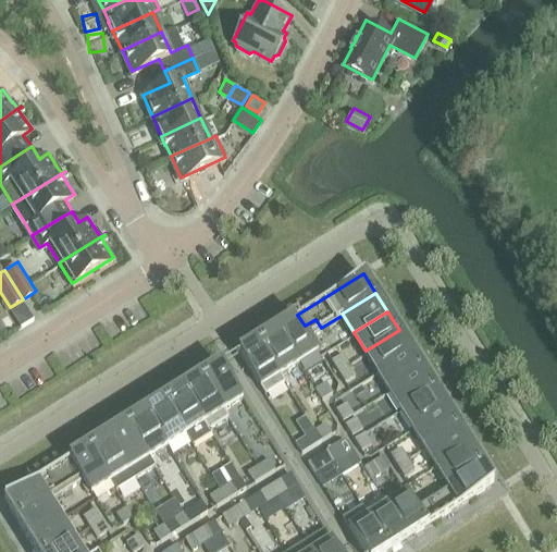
[(319,347),(310,334),(305,326),(297,315),(277,327),(299,359),(319,347)]
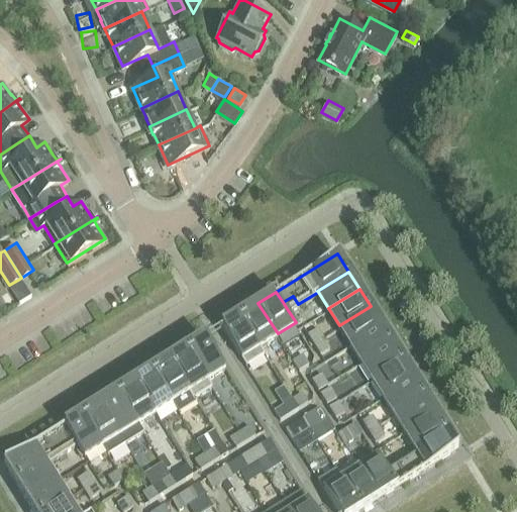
[(293,296),(283,302),(288,310),(298,304),(293,296)]
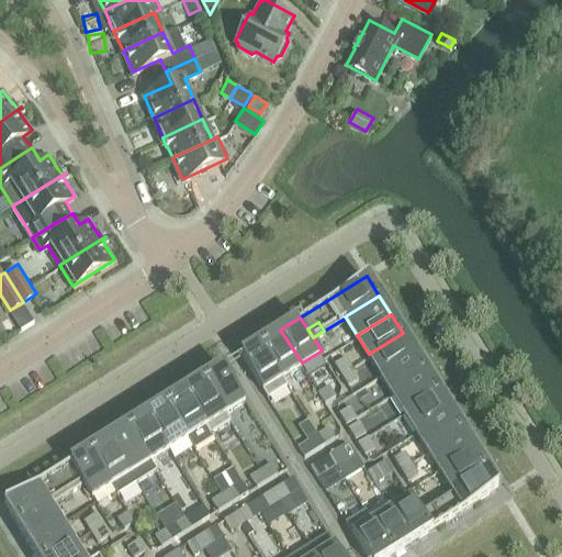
[(283,375),(302,363),(280,330),(261,342),(282,375),(283,375)]
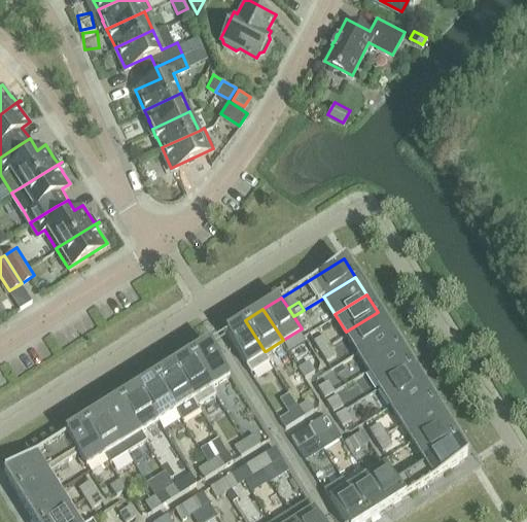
[(346,332),(357,350),(389,331),(378,312),(346,332)]
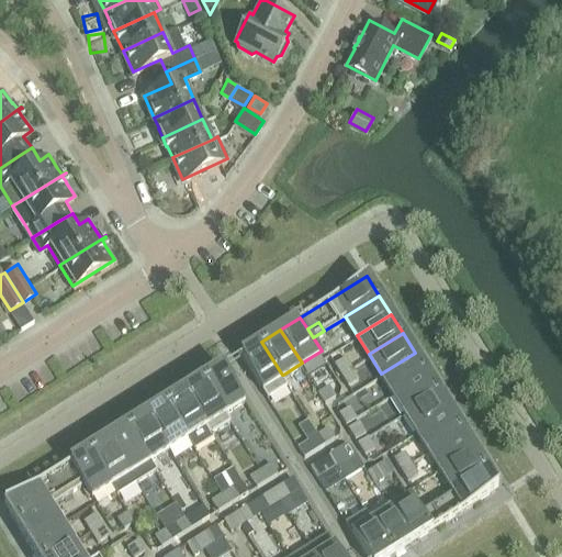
[(283,375),(282,375),(261,342),(242,354),(268,394),(288,382),(283,375)]
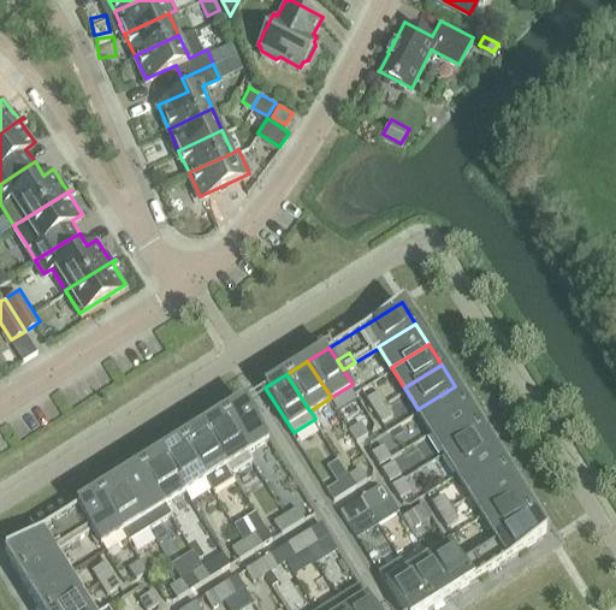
[(418,409),(431,430),(467,407),(455,386),(418,409)]
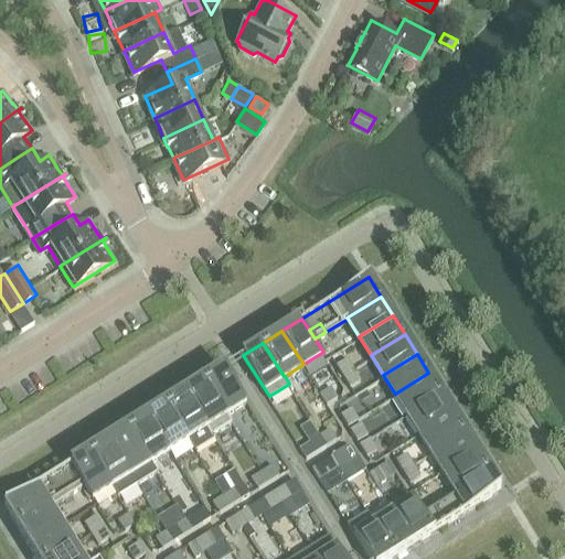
[(343,373),(354,366),(348,355),(337,363),(343,373)]
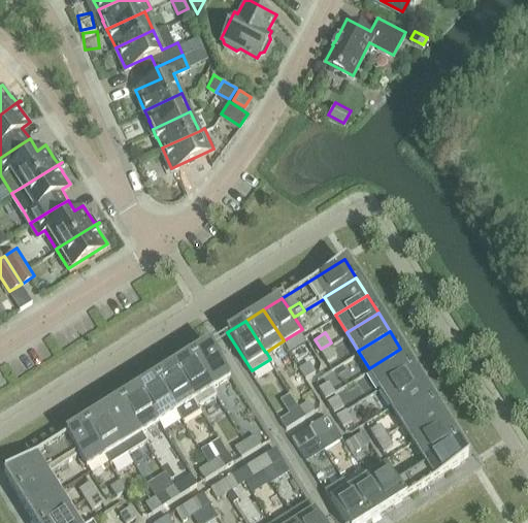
[(211,386),(212,385),(230,374),(210,342),(192,354),(211,386)]
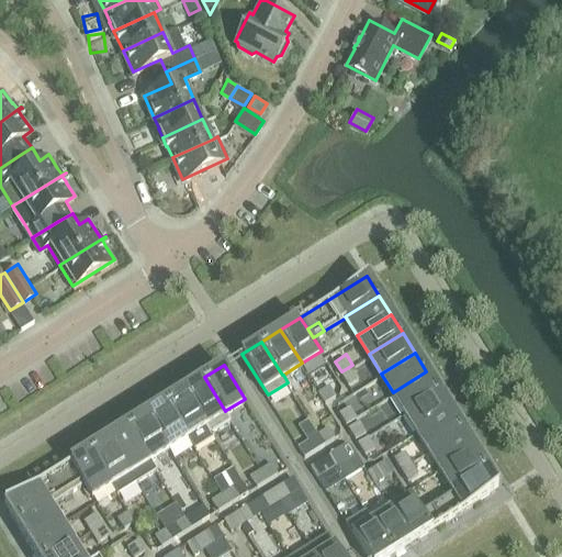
[(352,365),(341,371),(348,382),(359,376),(352,365)]
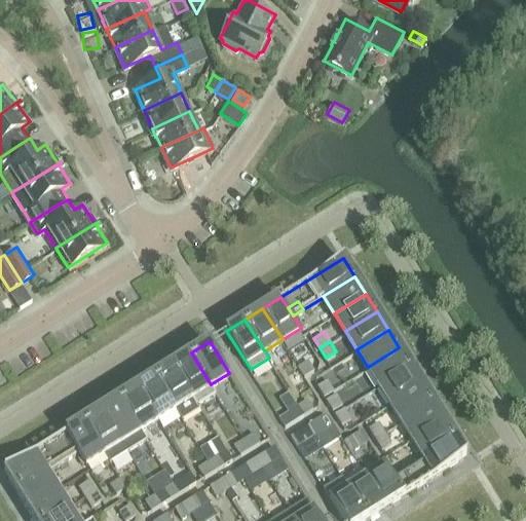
[(368,367),(379,384),(410,365),(399,347),(368,367)]
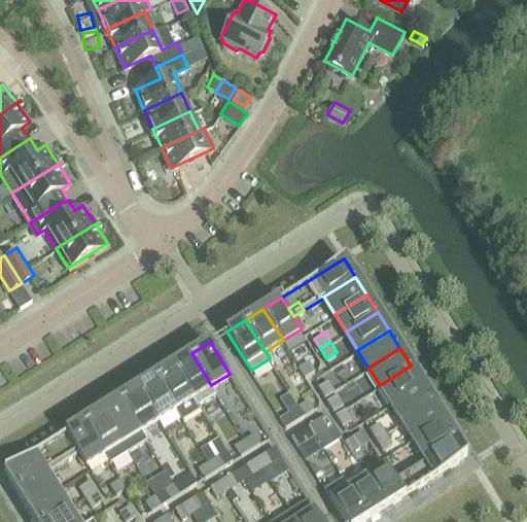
[(216,391),(212,384),(211,385),(191,353),(174,364),(194,395),(194,396),(198,404),(216,391)]
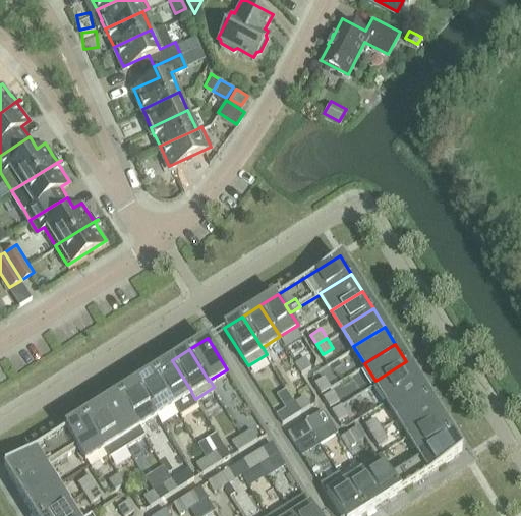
[(295,360),(301,370),(302,370),(311,364),(305,354),(295,360)]
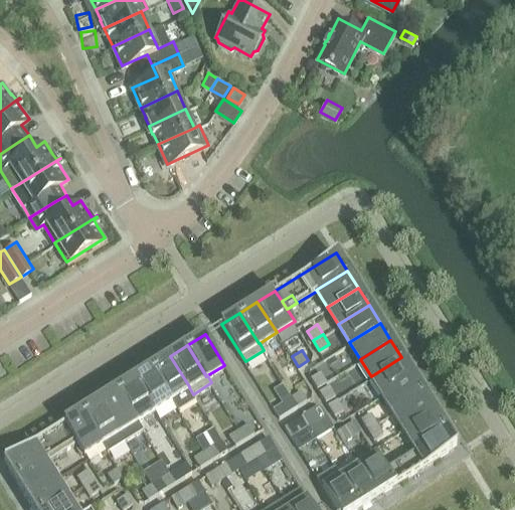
[(172,397),(189,387),(189,386),(170,356),(153,367),(172,397)]
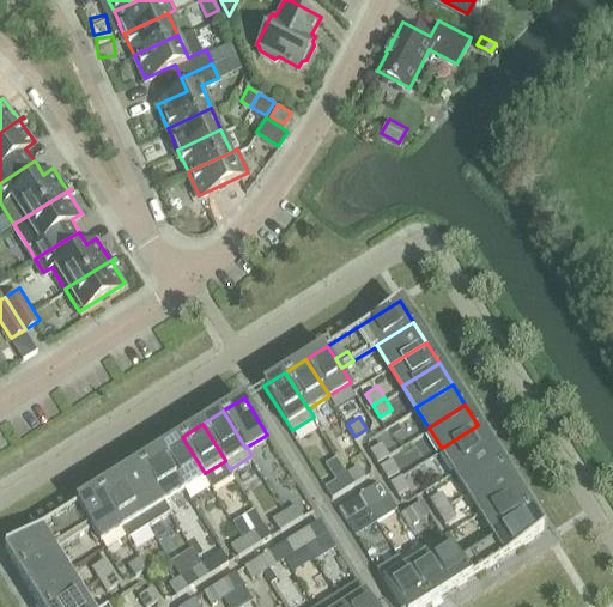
[(442,448),(454,469),(491,445),(478,425),(442,448)]
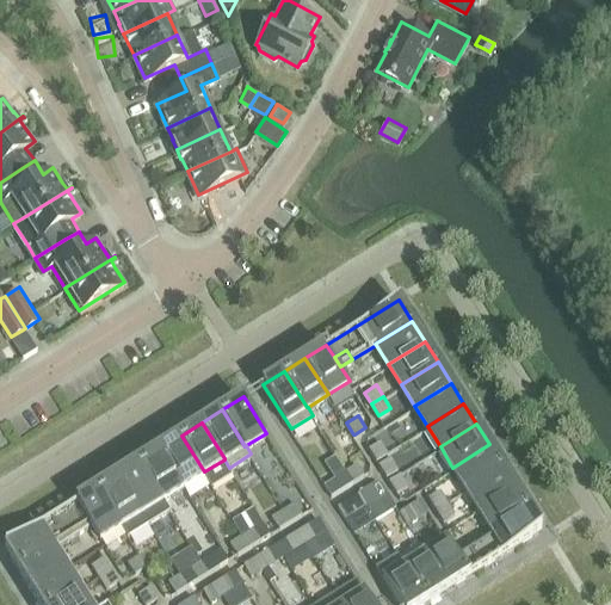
[(181,436),(160,448),(184,485),(204,471),(181,436)]
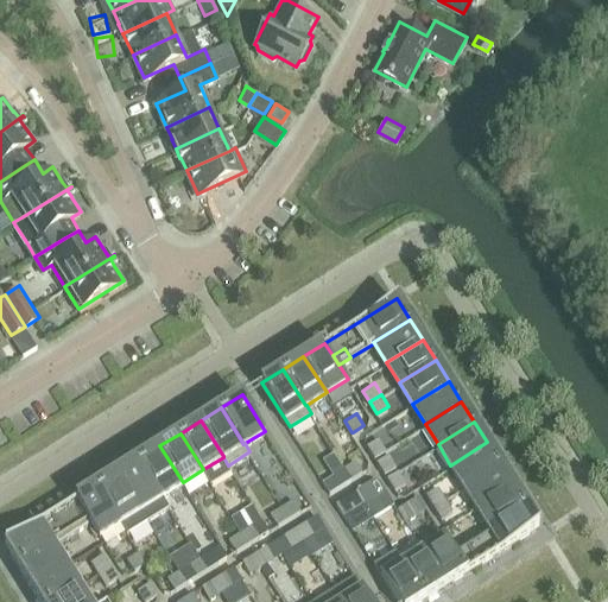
[(379,437),(367,444),(374,456),(386,448),(379,437)]
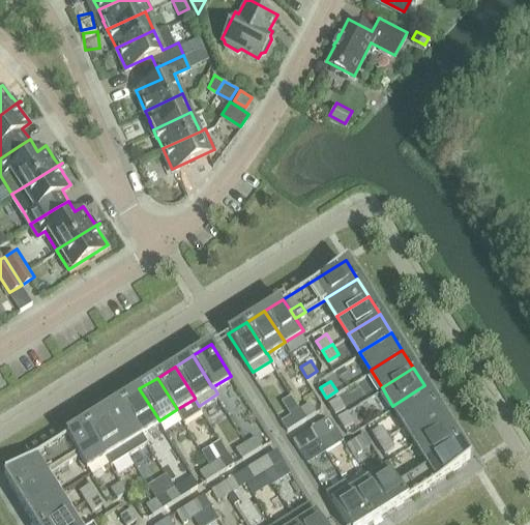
[(392,406),(404,424),(436,404),(424,385),(392,406)]
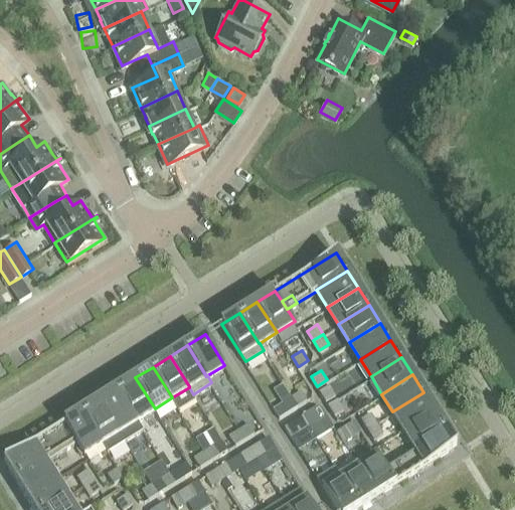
[(137,419),(155,408),(135,377),(118,388),(137,419)]
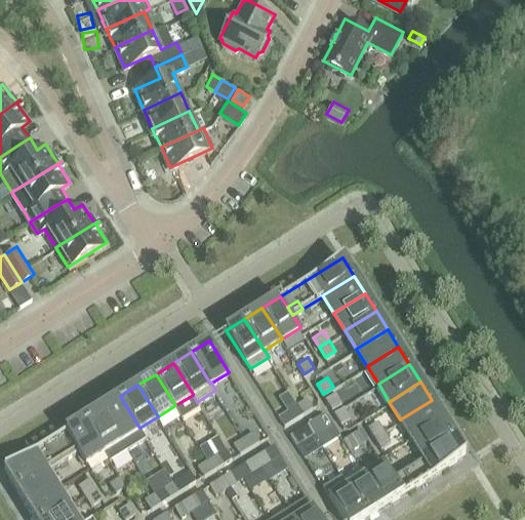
[(335,391),(325,397),(332,407),(341,401),(335,391)]
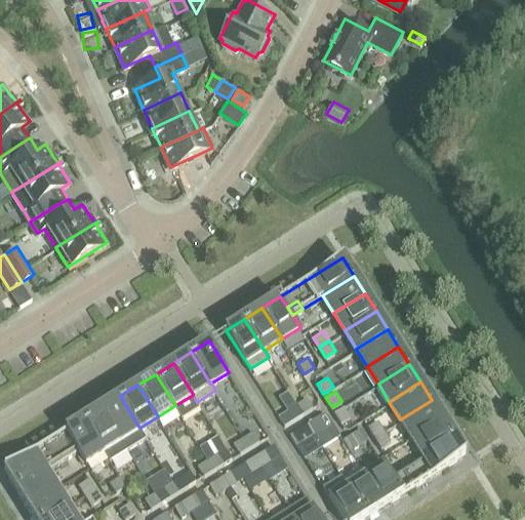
[(127,447),(146,436),(139,428),(120,396),(103,407),(127,447)]
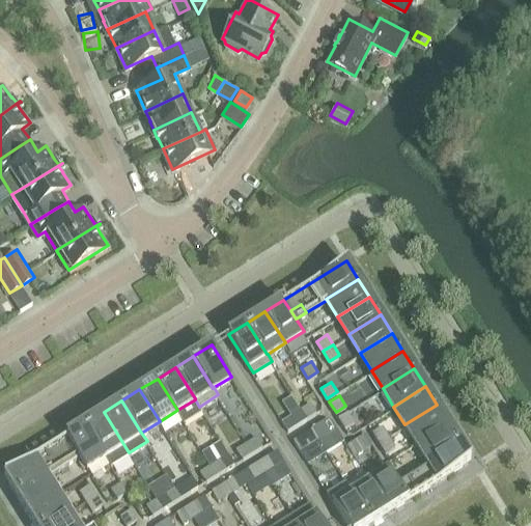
[(300,407),(306,417),(316,411),(310,400),(300,407)]
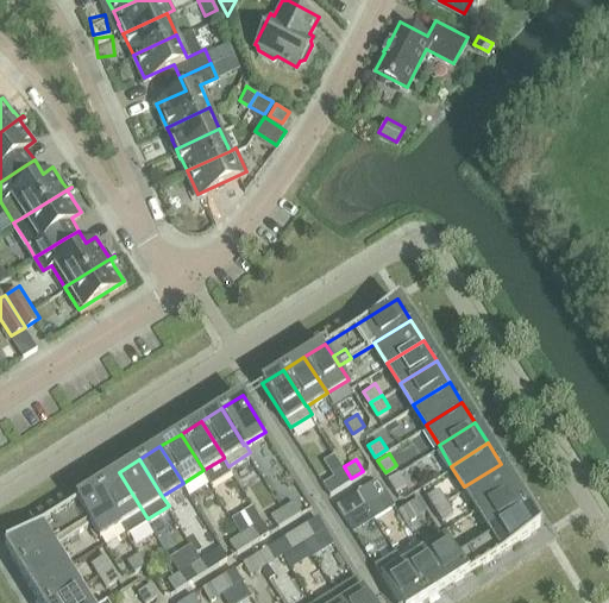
[(464,487),(477,507),(514,484),(501,464),(464,487)]
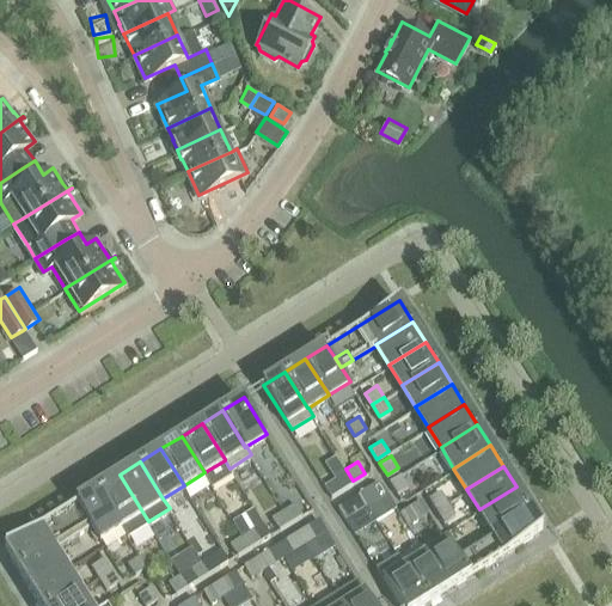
[(353,481),(346,469),(335,476),(342,488),(353,481)]
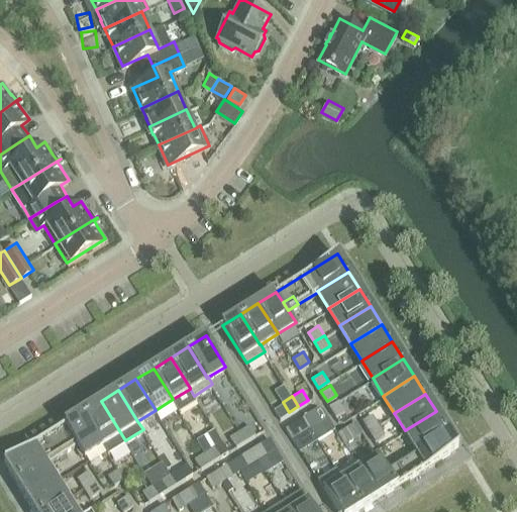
[(339,399),(329,405),(335,415),(345,409),(339,399)]
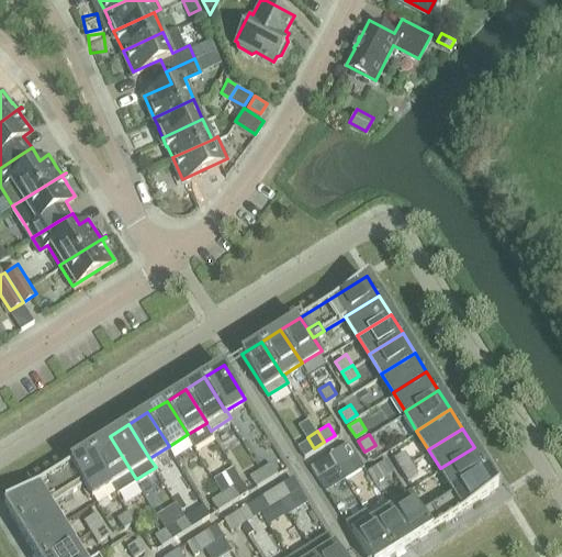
[(91,448),(112,481),(117,491),(136,479),(110,436),(91,448)]
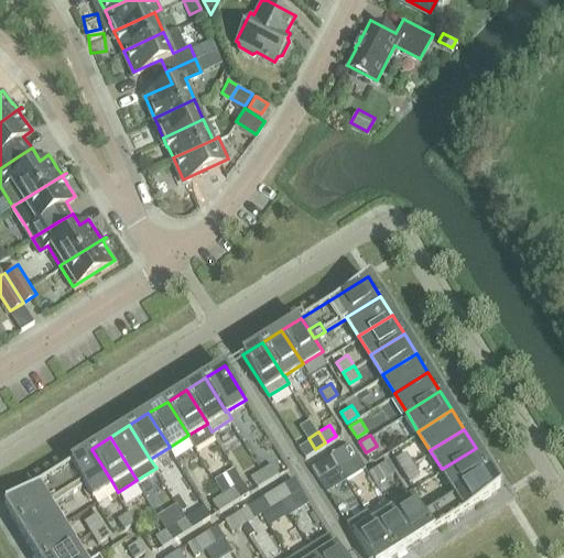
[(332,452),(338,463),(349,457),(343,446),(332,452)]
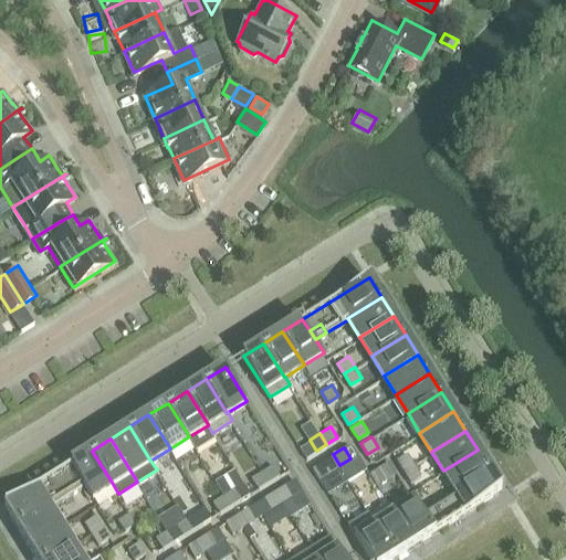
[(443,471),(456,489),(489,468),(478,450),(443,471)]
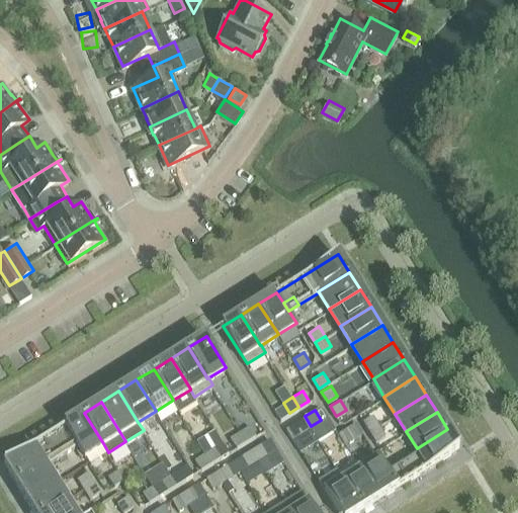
[(103,443),(84,413),(66,424),(72,435),(77,443),(85,455),(103,443)]
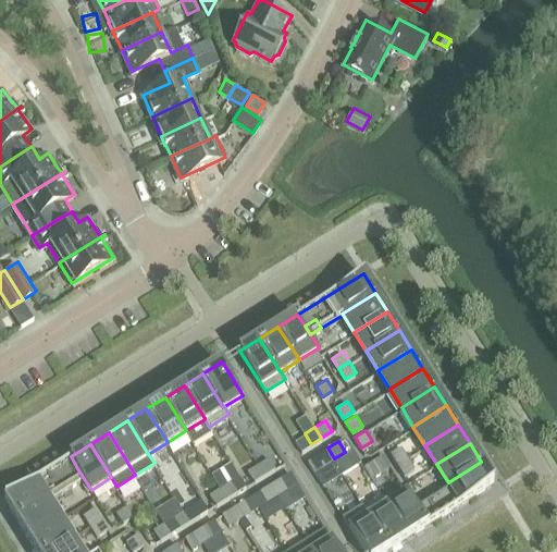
[(397,463),(408,455),(401,445),(391,452),(397,463)]
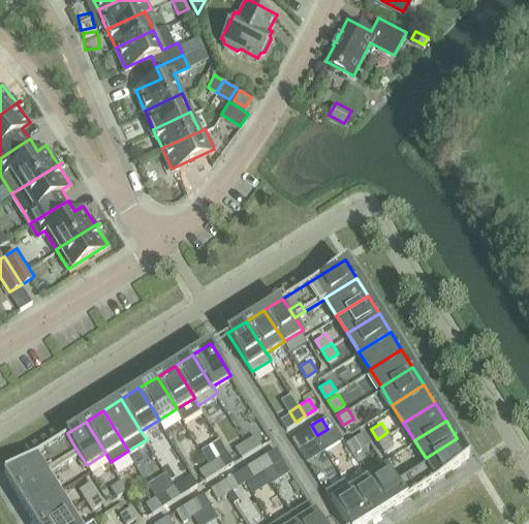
[(328,429),(317,435),(324,447),(343,435),(335,424),(328,429)]
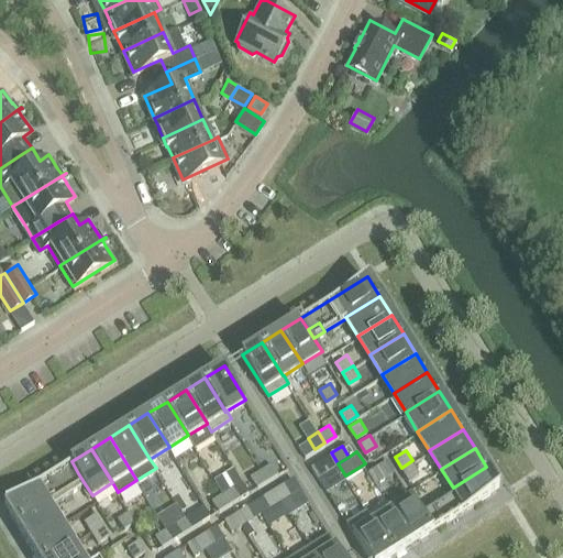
[(338,463),(331,452),(320,459),(327,470),(338,463)]
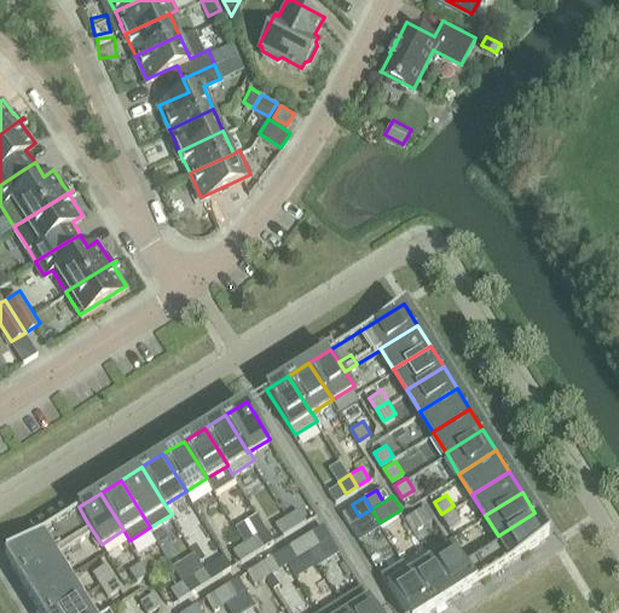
[(453,505),(441,514),(449,525),(461,518),(453,505)]
